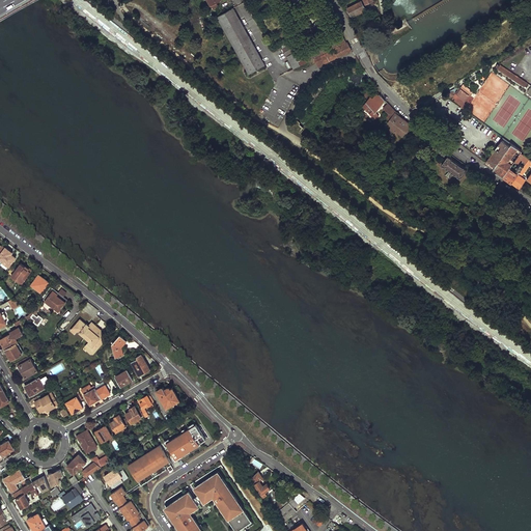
[(207,0),(213,9),(218,6),(216,3),(220,0),(207,0)]
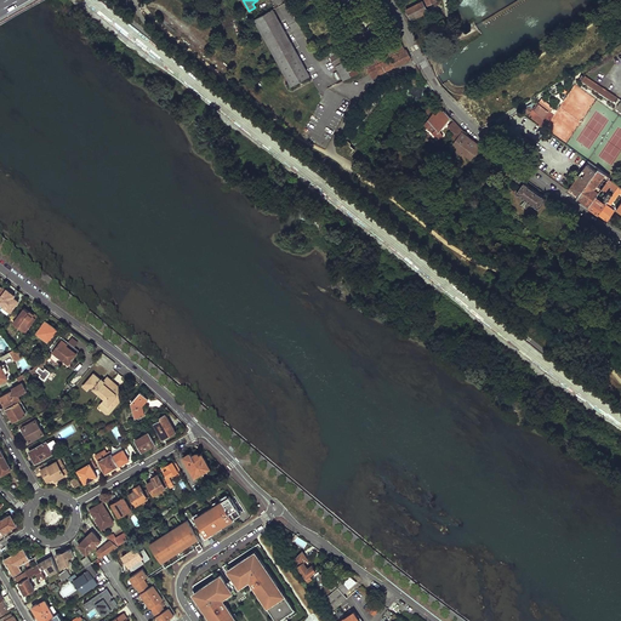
[(406,9),(411,18),(416,16),(417,17),(427,12),(426,10),(427,10),(423,1),(406,9)]
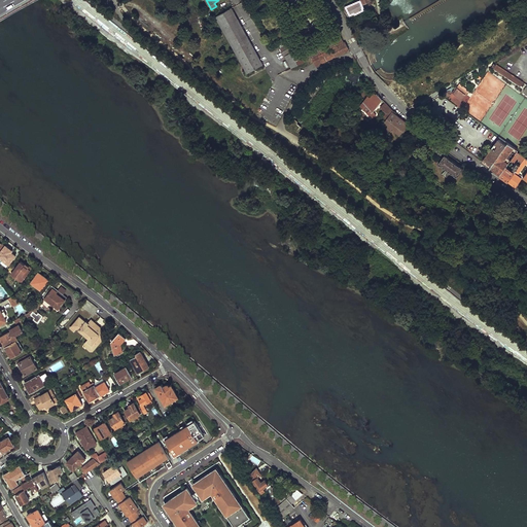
[(231,8),(215,18),(246,72),(262,64),(231,8)]
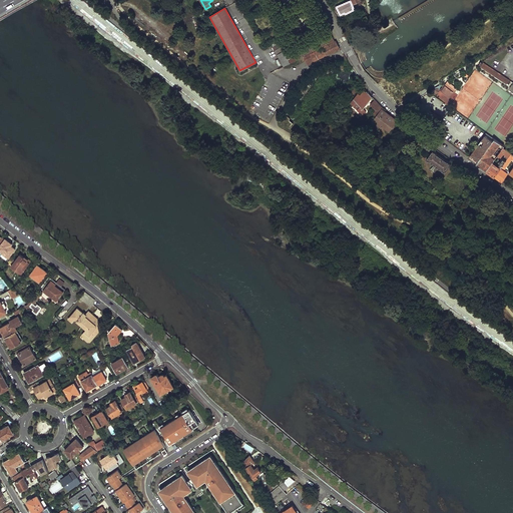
[(259,15),(265,28),(276,22),(269,10),(259,15)]
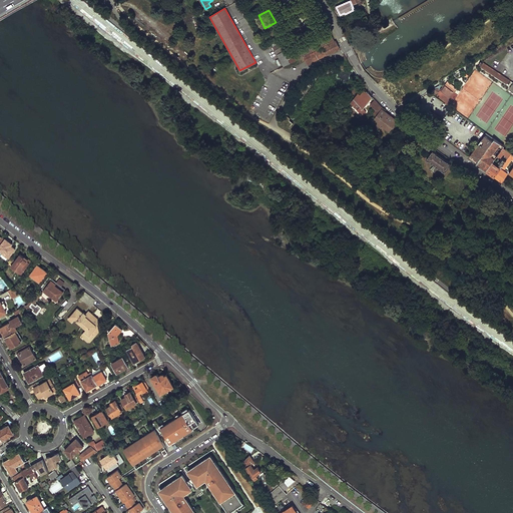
[(353,28),(353,31),(371,21),(367,15),(355,22),(357,25),(353,28)]
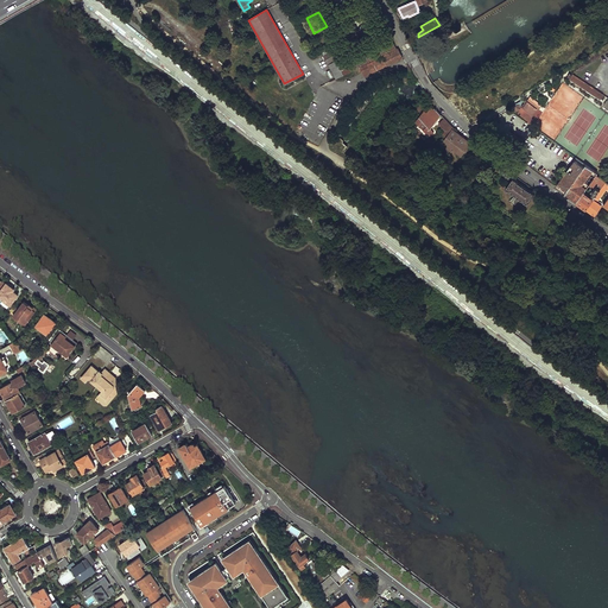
[(335,30),(328,33),(333,42),(340,38),(335,30)]
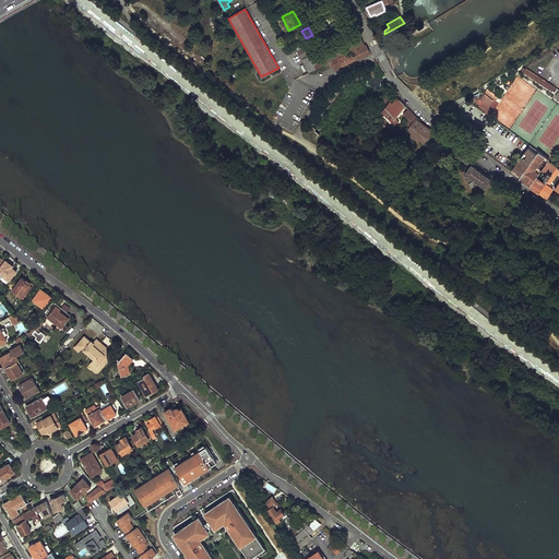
[(301,59),(308,72),(364,44),(361,39),(359,35),(311,60),(309,56),(301,59)]
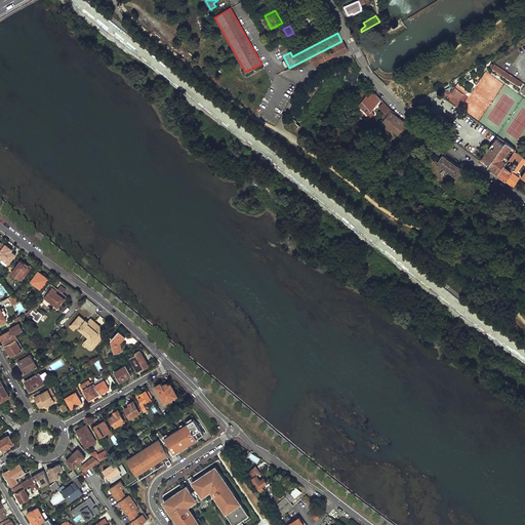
[(278,43),(280,47),(296,38),(294,34),(278,43)]
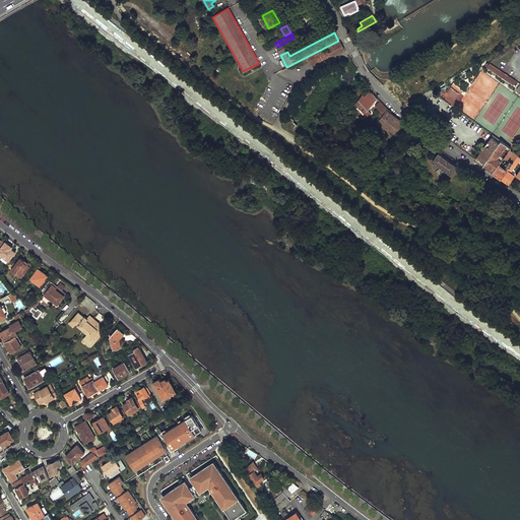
[(294,38),(277,47),(280,54),(298,45),(294,38)]
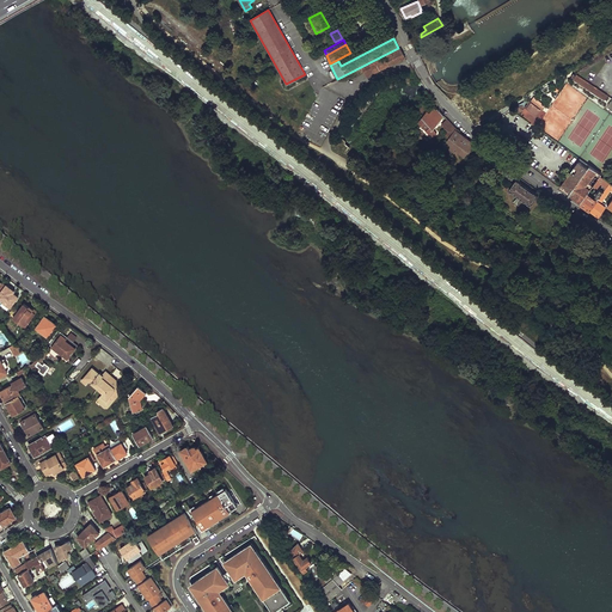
[(362,68),(367,78),(405,59),(401,49),(362,68)]
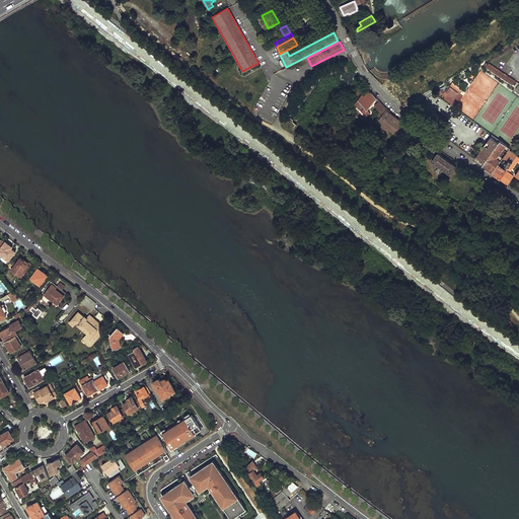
[(488,62),(485,66),(488,68),(487,68),(513,85),(513,84),(515,85),(518,82),(488,62)]
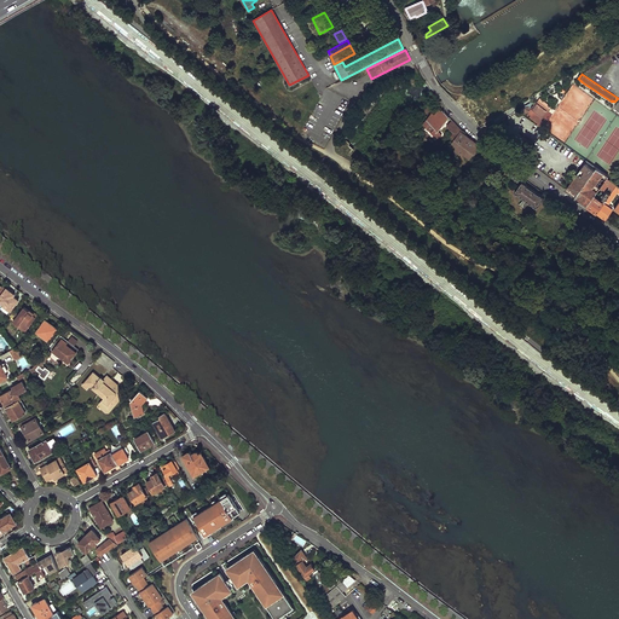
[(476,122),(487,116),(480,98),(468,104),(476,122)]
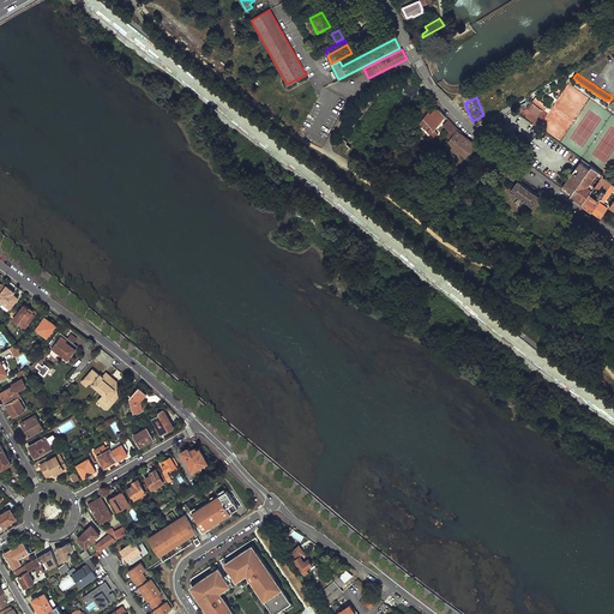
[(522,107),(517,112),(539,127),(541,122),(536,120),(543,109),(529,100),(524,107),(522,107)]
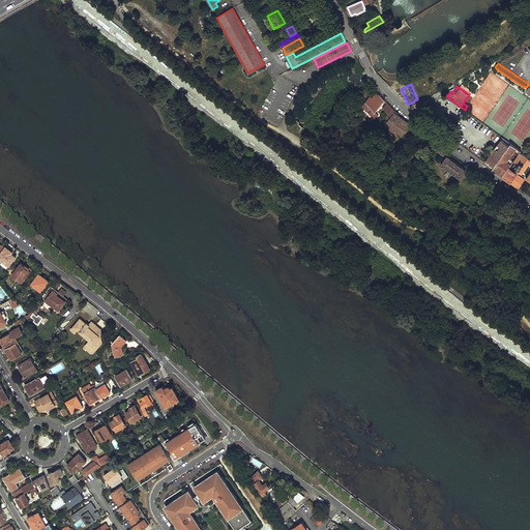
[(370,96),(365,102),(375,112),(384,99),(377,91),(372,98),(370,96)]
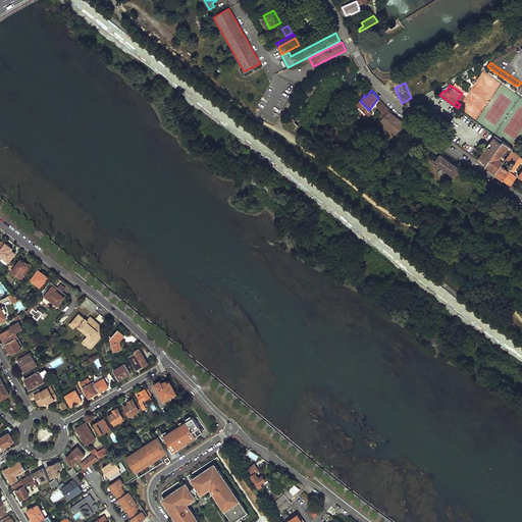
[(462,93),(456,102),(460,104),(466,96),(462,93)]
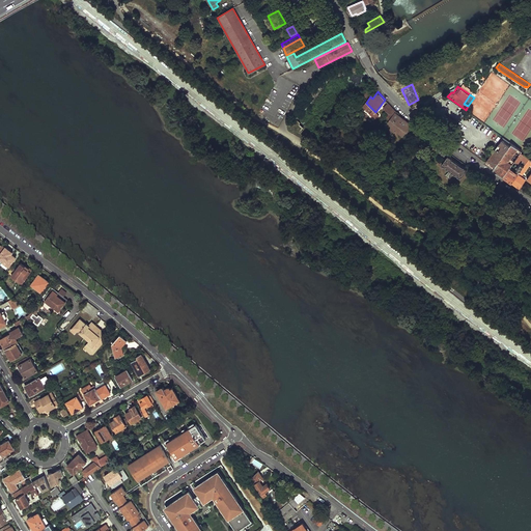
[(412,124),(395,113),(396,112),(388,103),(383,109),(389,115),(387,117),(390,119),(386,127),(394,133),(396,131),(403,136),(412,124)]
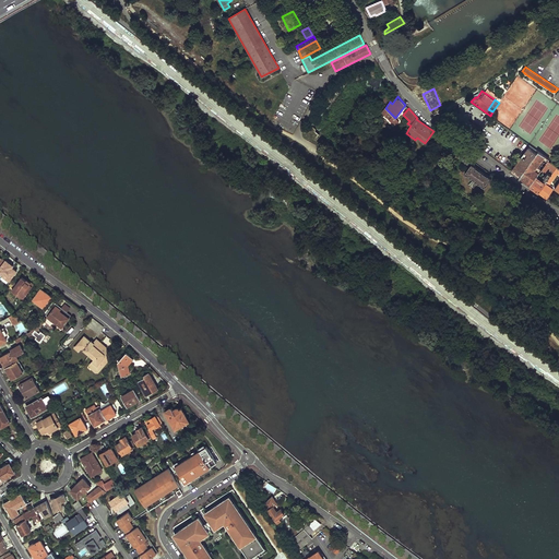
[(528,147),(512,170),(521,177),(531,185),(536,176),(544,166),(548,159),(549,158),(538,151),(537,153),(532,149),(533,146),(530,144),(527,146),(528,147)]
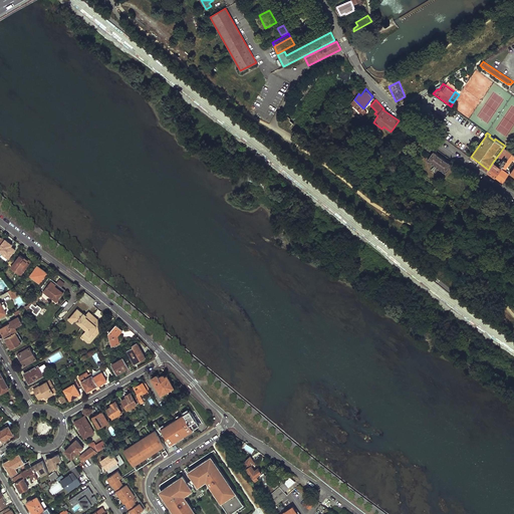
[(504,147),(500,153),(502,155),(504,153),(510,158),(512,153),(504,147)]
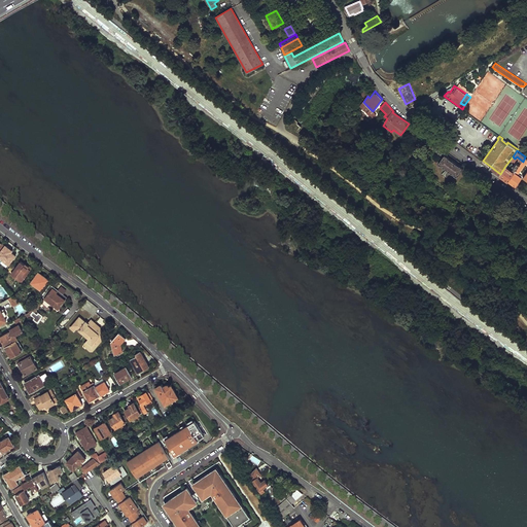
[(445,153),(438,163),(457,177),(464,168),(460,165),(459,165),(448,156),(449,156),(445,153)]
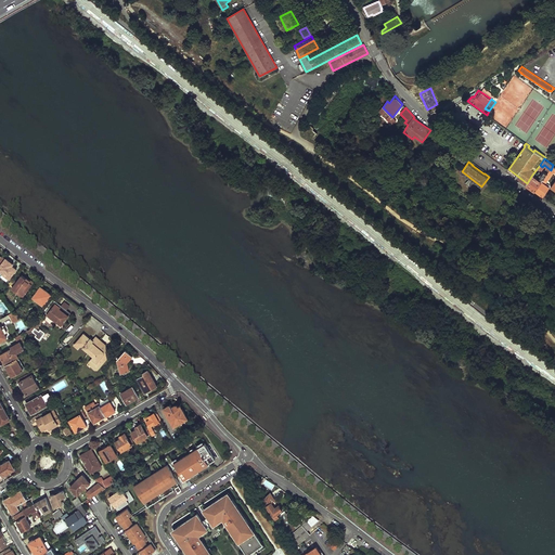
[(539,193),(543,196),(550,188),(544,183),(554,171),(554,166),(553,165),(551,170),(547,173),(534,190),(539,193)]
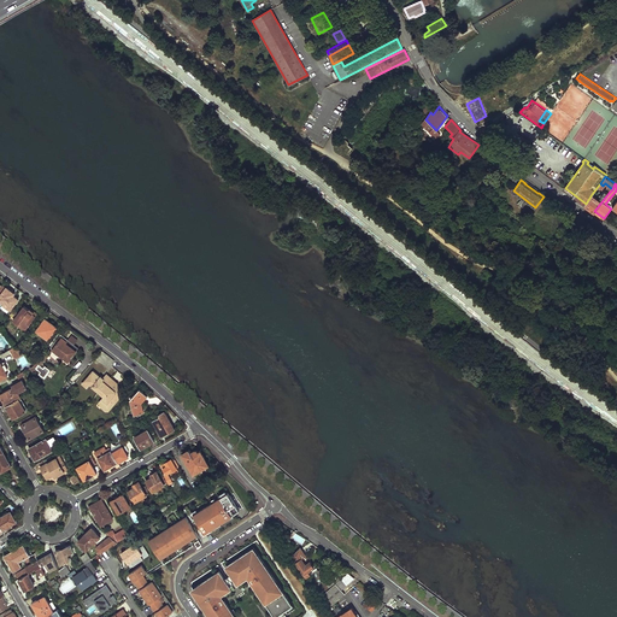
[(586,204),(585,204),(589,207),(594,211),(609,193),(605,191),(599,199),(592,194),(586,204)]
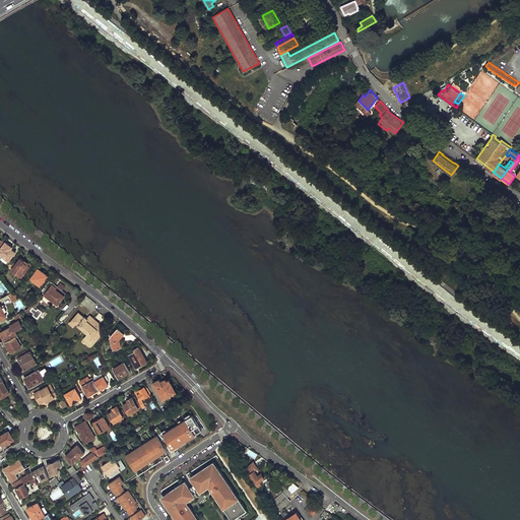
[(5,243),(0,249),(0,254),(8,261),(14,253),(11,249),(12,248),(5,243)]
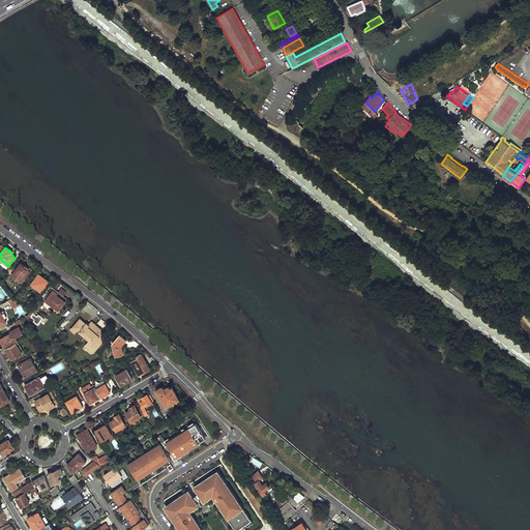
[(424,282),(425,287),(434,285),(430,283),(438,281),(423,269),(416,270),(419,266),(414,262),(414,264),(412,266),(416,269),(410,271),(415,274),(420,273),(419,275),(422,278),(428,276),(424,282)]
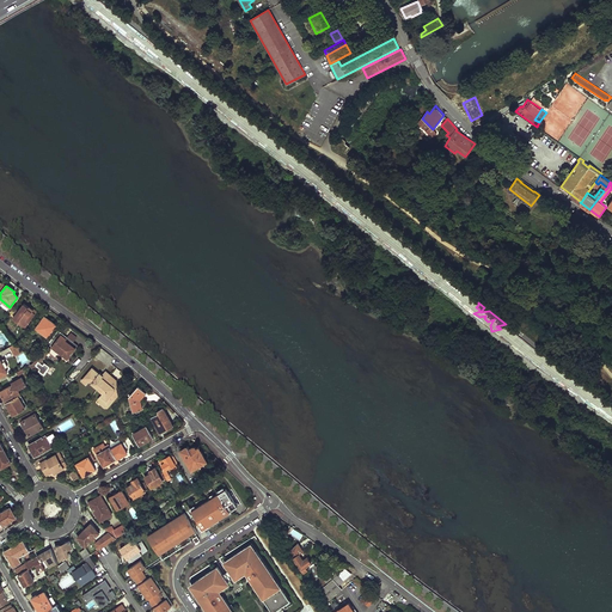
[(17,306),(10,314),(19,320),(20,318),(28,323),(35,314),(31,312),(32,310),(29,306),(28,307),(23,304),(19,308),(17,306)]
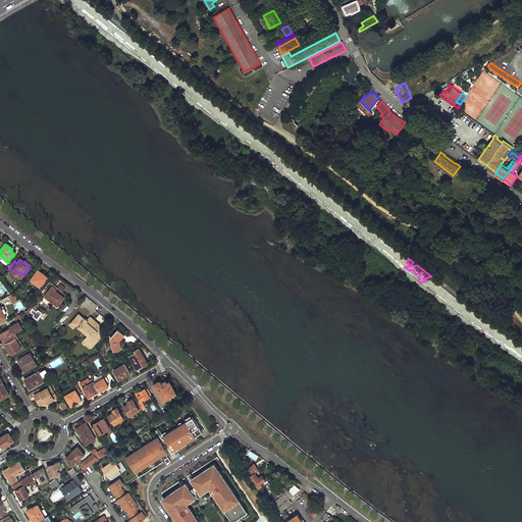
[(39,269),(31,279),(41,288),(49,276),(39,269)]
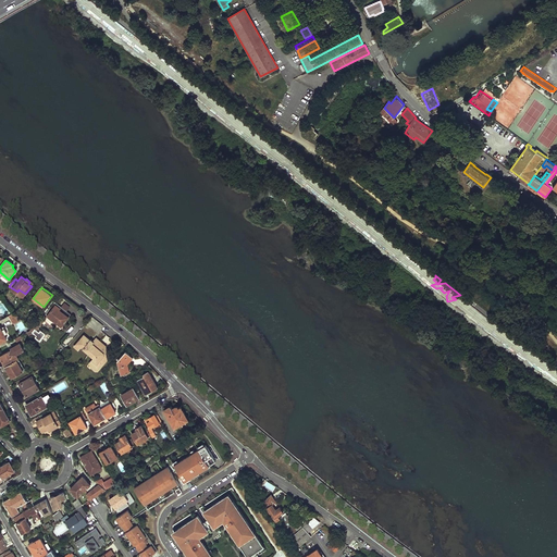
[(56,304),(48,314),(62,325),(69,317),(59,309),(61,308),(56,304)]
